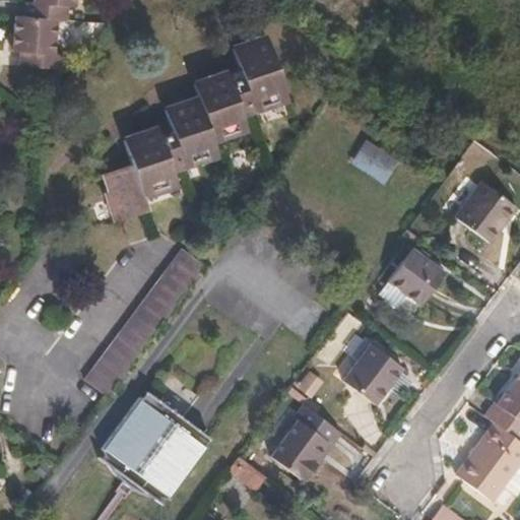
[(26,16),(60,19),(70,20),(71,5),(75,5),(75,0),(33,0),(34,2),(28,1),(26,16)]
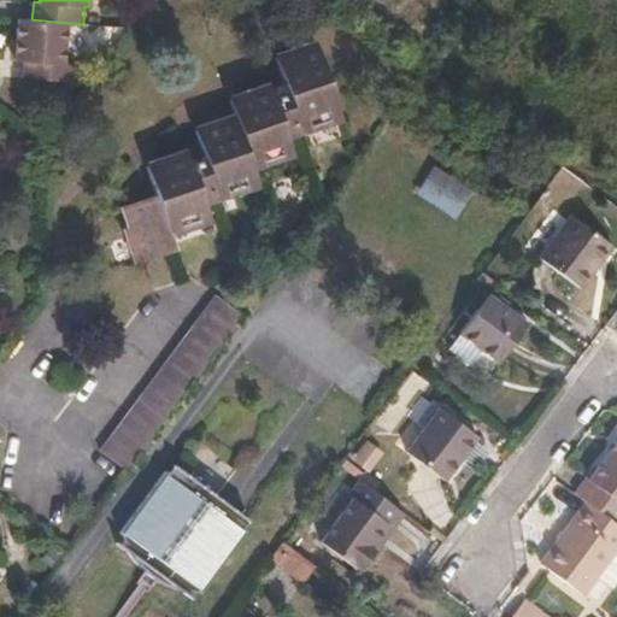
[(31,19),(21,18),(16,59),(23,59),(22,78),(74,84),(75,65),(66,64),(71,23),(31,19)]
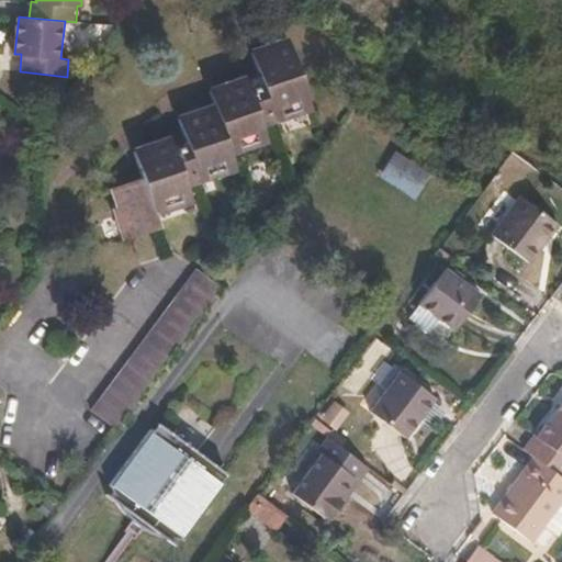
[(132,152),(142,178),(112,189),(122,216),(117,218),(124,239),(158,227),(154,214),(175,206),(172,199),(188,193),(186,187),(201,180),(198,170),(211,166),(215,177),(235,168),(229,154),(250,146),(248,139),(265,134),(261,126),(277,121),(273,111),(284,108),(289,116),(310,109),(288,45),(268,52),(266,47),(249,53),(261,83),(248,89),(245,78),(208,91),(213,105),(177,119),(186,143),(172,148),(168,137),(132,152)]
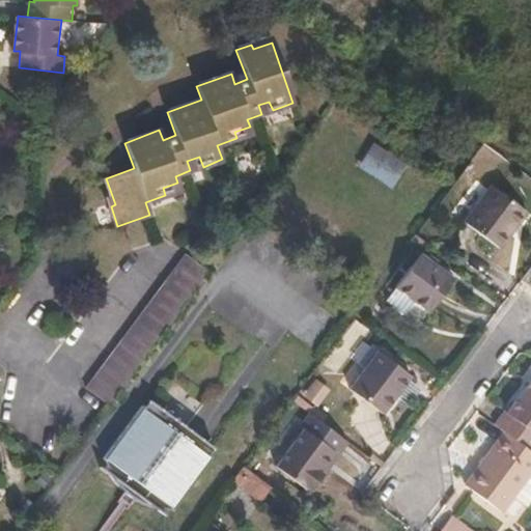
[(408,166),(373,143),(359,165),(393,188),(408,166)]
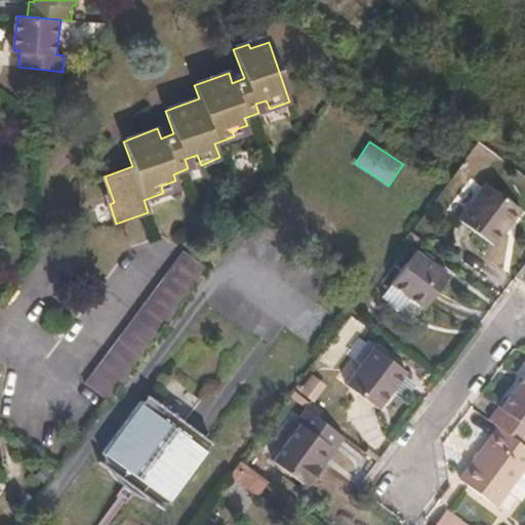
[(459,223),(493,248),(521,211),(486,186),(459,223)]
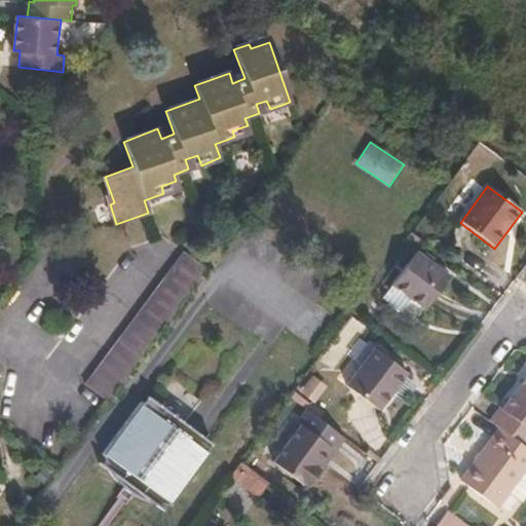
[(99,396),(108,402),(115,392),(187,296),(207,270),(184,253),(85,385),(99,396)]
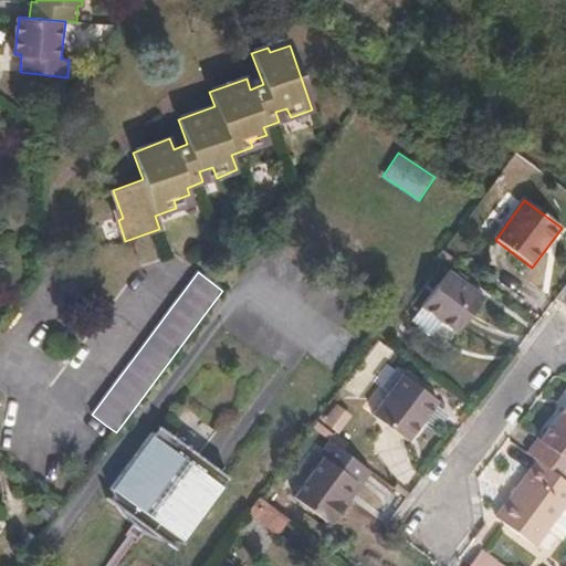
[(447,273),(421,307),(457,334),(482,300),(447,273)]
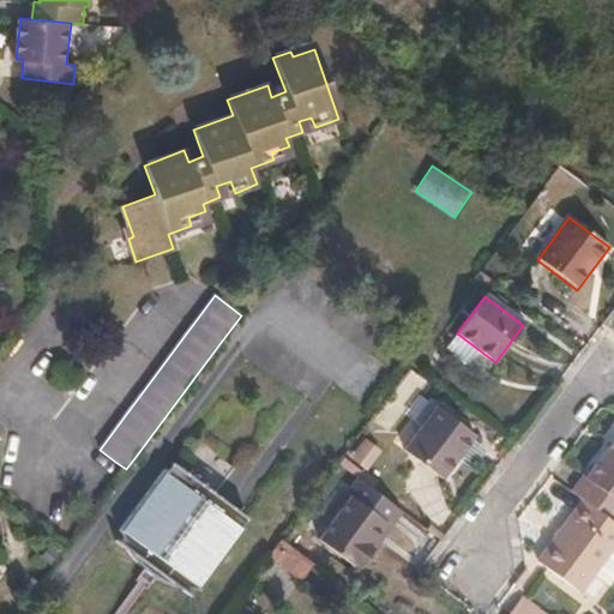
[(435,409),(403,452),(443,480),(474,438),(435,409)]
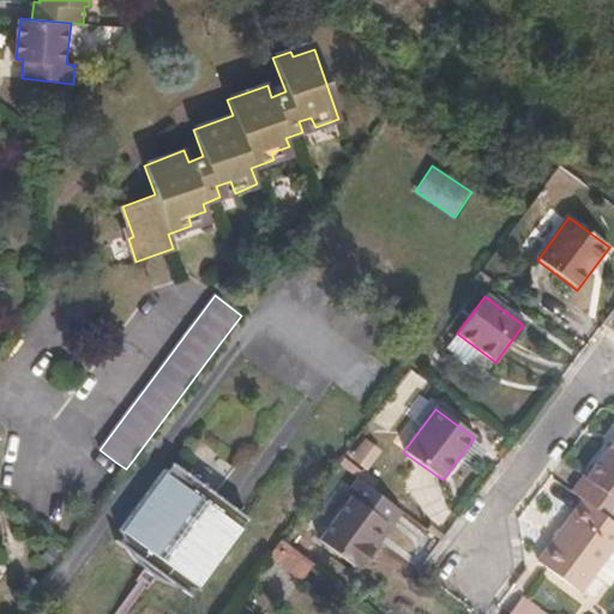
[(582,475),(570,491),(583,500),(609,519),(613,512),(613,438),(585,477),(582,475)]
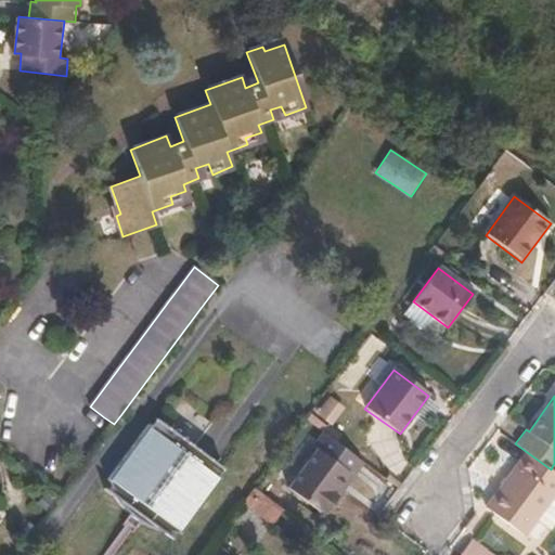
[(211,457),(155,417),(150,425),(147,424),(110,476),(110,479),(112,487),(115,492),(123,506),(130,514),(136,518),(140,520),(150,526),(162,530),(170,532),(178,532),(183,531),(222,478),(220,476),(226,468),(211,457)]
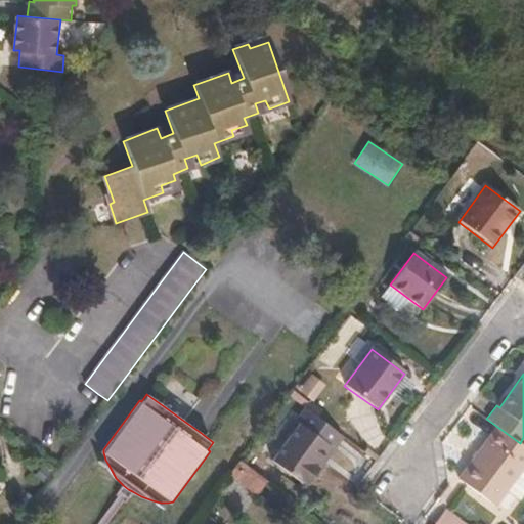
[(333,450),(343,437),(309,411),(271,463),(305,487),(319,469),(315,465),(328,447),(333,450)]
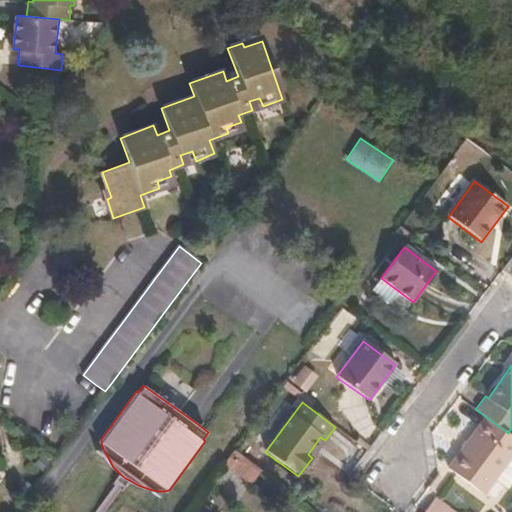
[(484,495),(511,457),(511,436),(508,433),(486,417),(448,468),(484,495)]
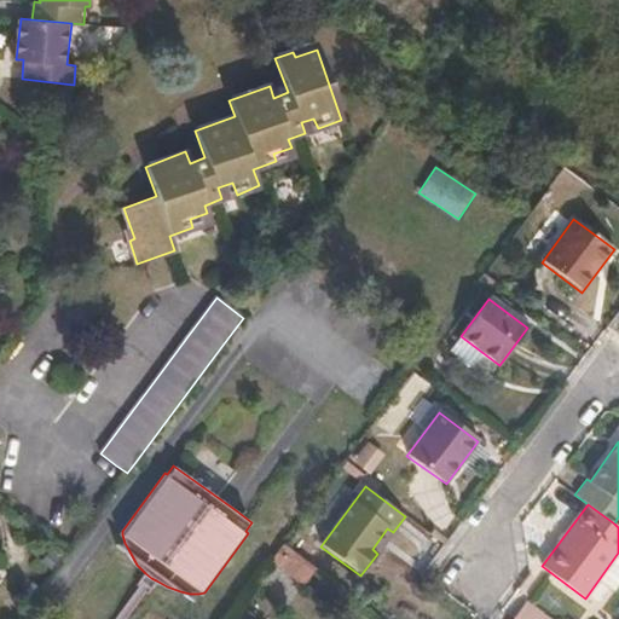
[(377,554),(393,532),(387,528),(372,549),(377,554)]
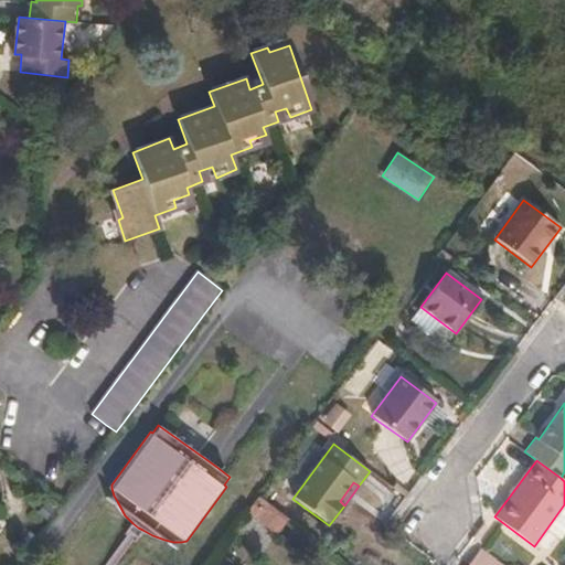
[(278,530),(289,514),(258,493),(248,509),(278,530)]
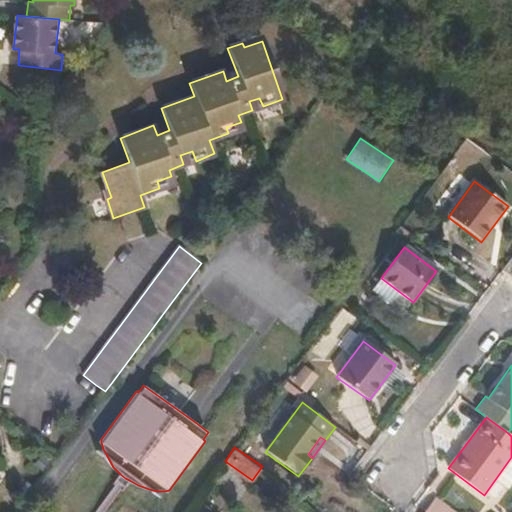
[(426,511),(454,511),(436,498),(426,511)]
